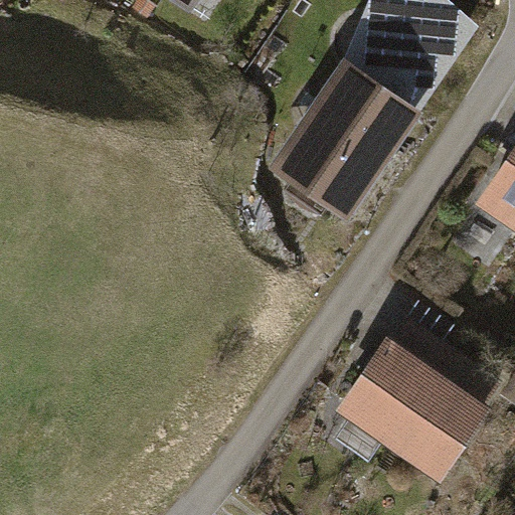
[(179,0),(208,19),(220,0),(179,0)]
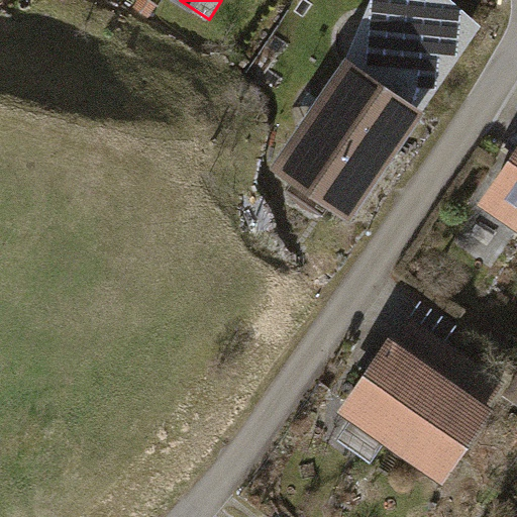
[(358,35),(346,62),(420,114),(482,27),(450,0),(372,0),(369,10),(358,35)]
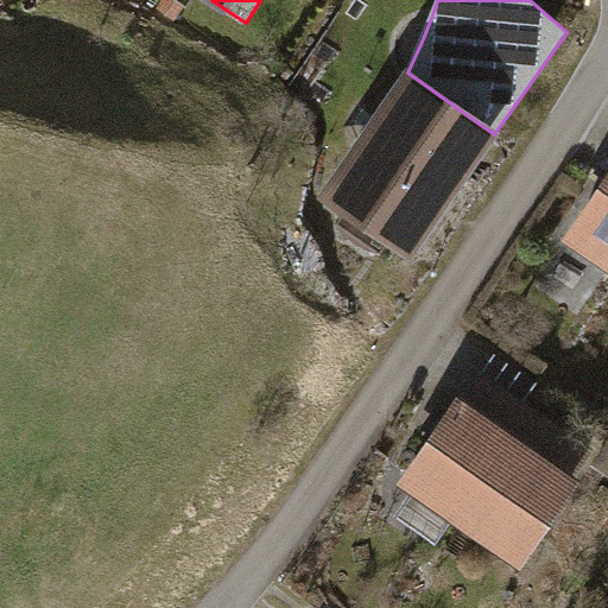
[(407,73),(320,200),(343,216),(339,223),(380,253),(385,245),(413,265),(502,139),(494,134),(407,73)]
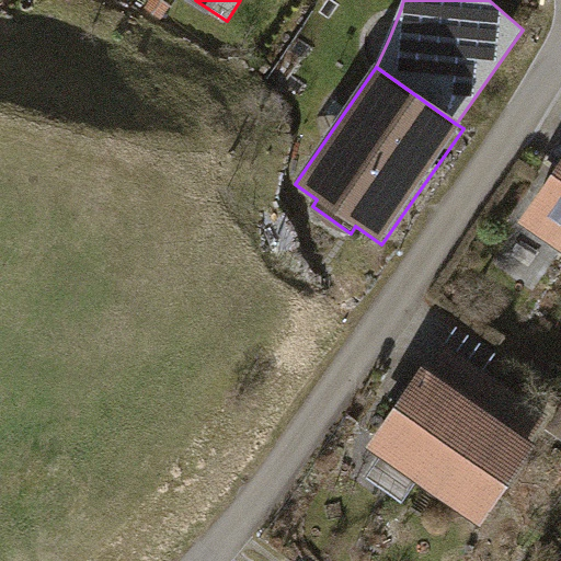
[(560,161),(521,220),(560,248),(560,161)]
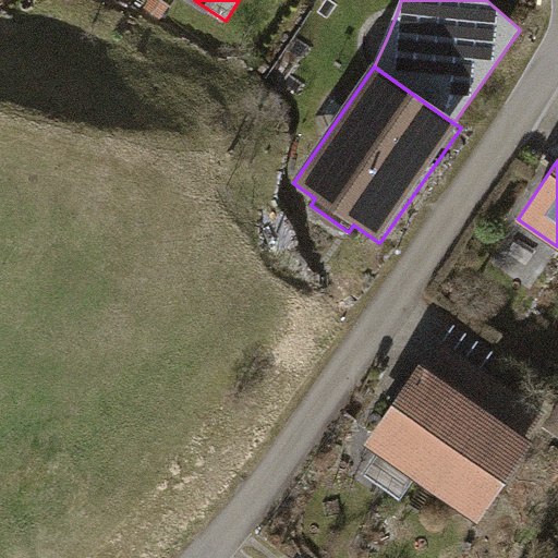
[(362,446),(477,523),(532,441),(416,364),(362,446)]
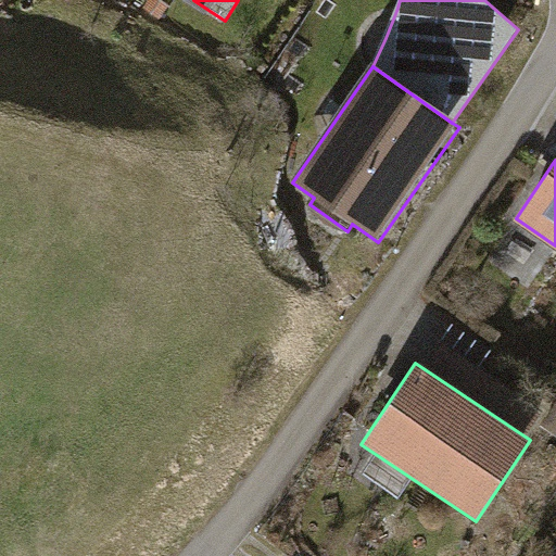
All buildings are outlined.
